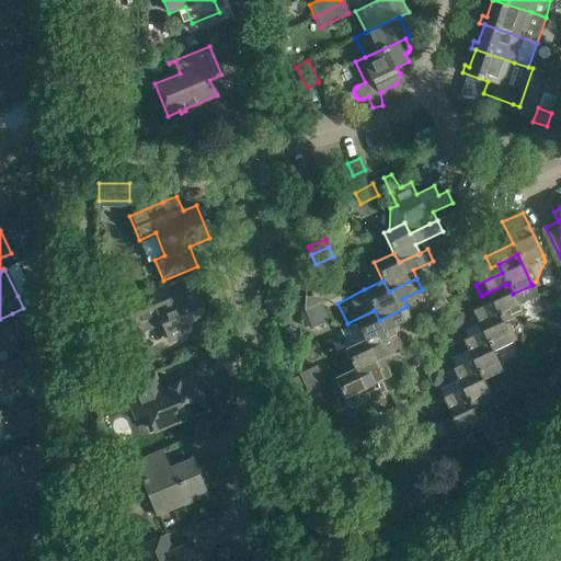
[(522,313),(513,294),(507,284),(488,293),(492,301),(466,313),(458,311),(447,317),(453,328),(460,330),(497,312),(503,322),(522,313)]
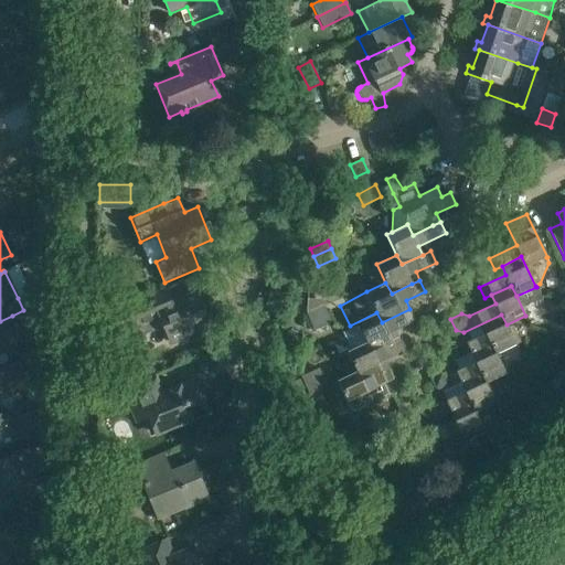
[(107,312),(117,338),(160,320),(170,342),(210,324),(196,294),(172,304),(166,288),(107,312)]
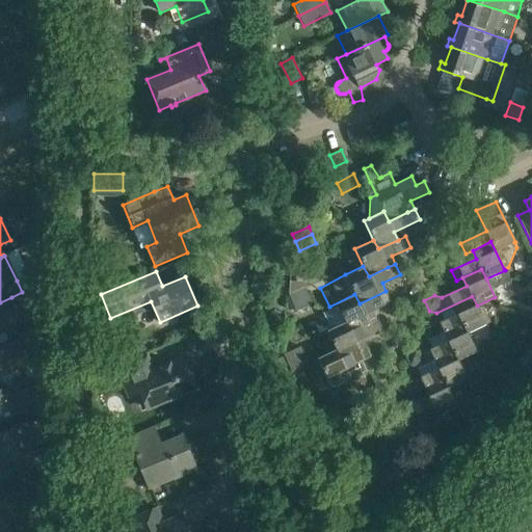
[(289,294),(292,302),(309,295),(306,287),(289,294)]
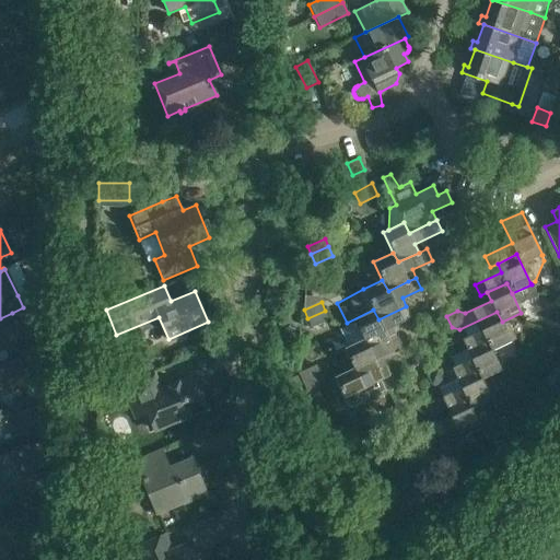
[(373,310),(347,323),(339,326),(348,346),(362,338),(363,340),(369,348),(396,335),(392,327),(411,317),(406,306),(378,319),(373,310)]
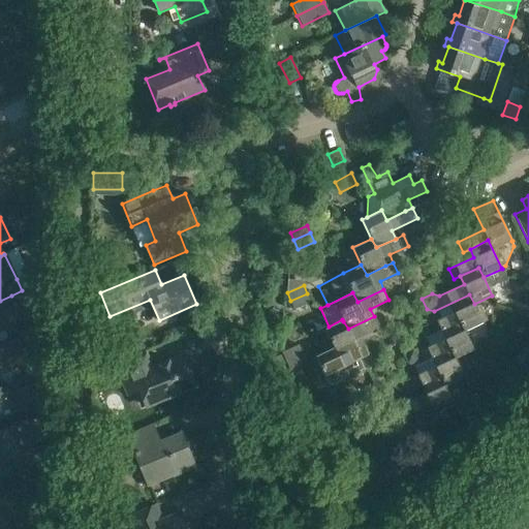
[(294,309),(311,302),(307,293),(290,301),(294,309)]
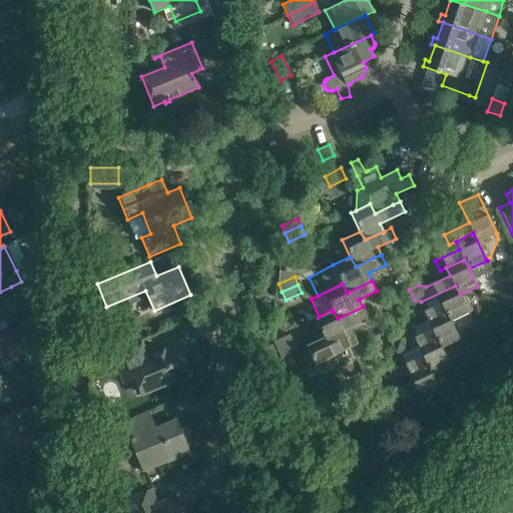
[(460,295),(455,286),(421,302),(425,310),(408,318),(413,327),(428,321),(446,313),(450,323),(469,314),(460,295)]
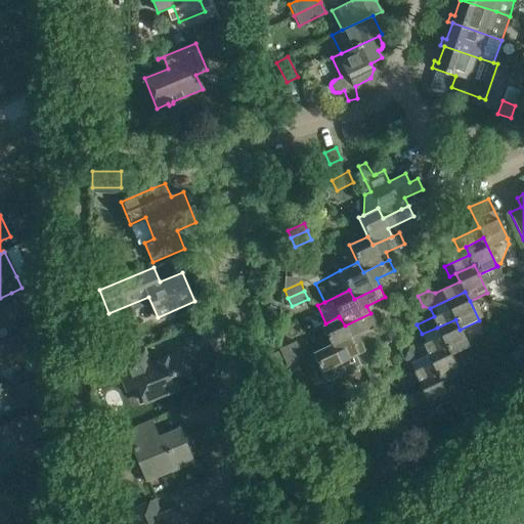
[(11,293),(0,298),(0,341),(18,333),(17,331),(0,339),(0,328),(24,316),(11,293)]
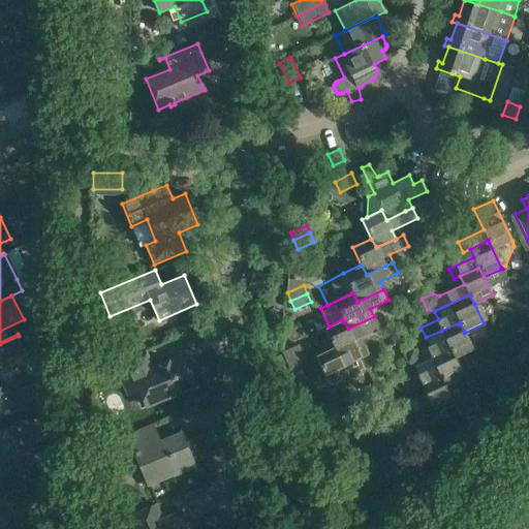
[(324,330),(333,347),(334,346),(339,356),(358,347),(365,344),(361,336),(379,328),(374,317),(367,320),(348,329),(343,321),(324,330)]
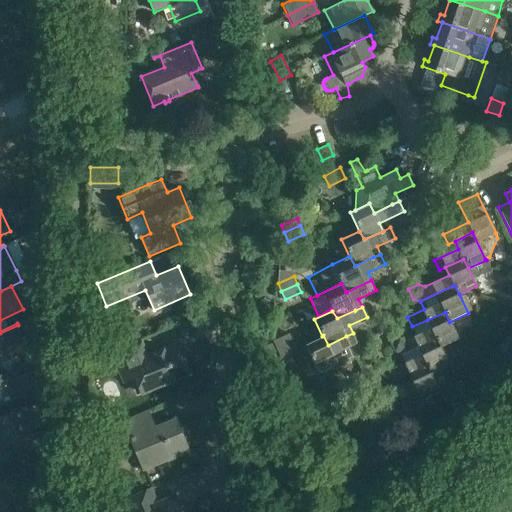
[(458,339),(449,322),(445,312),(427,320),(431,328),(406,339),(400,337),(390,342),(394,352),(401,354),(418,346),(436,337),(441,347),(458,339)]
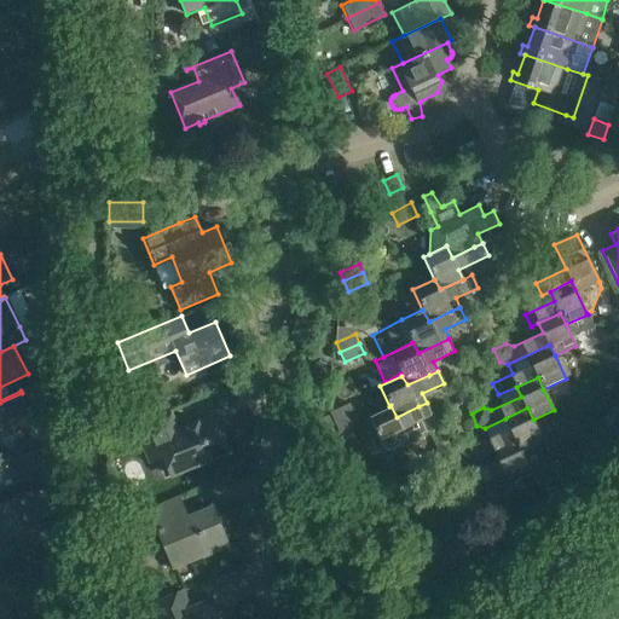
[(0,453),(28,440),(22,428),(35,421),(22,393),(0,403),(0,453)]
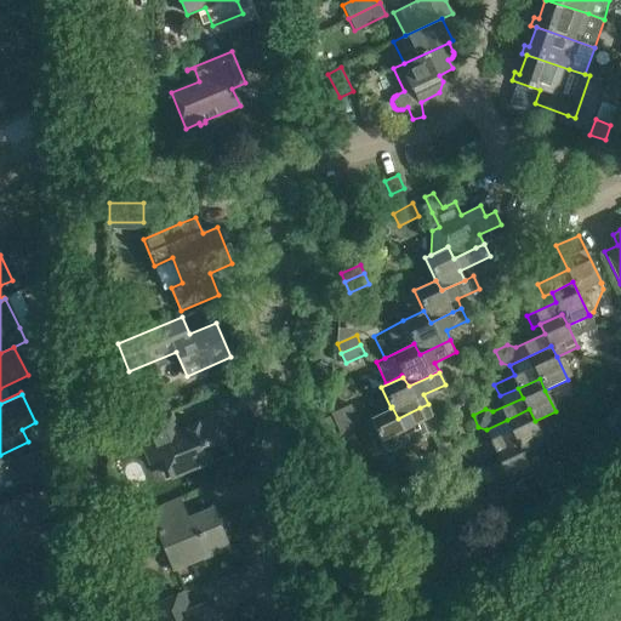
[(420,408),(398,419),(392,406),(391,408),(370,417),(387,453),(408,442),(410,446),(426,439),(423,434),(428,433),(423,422),(434,416),(428,404),(420,408)]
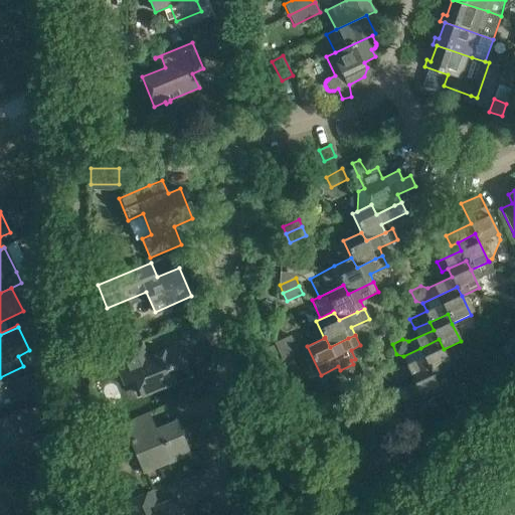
[(275,343),(279,351),(295,343),(291,336),(275,343)]
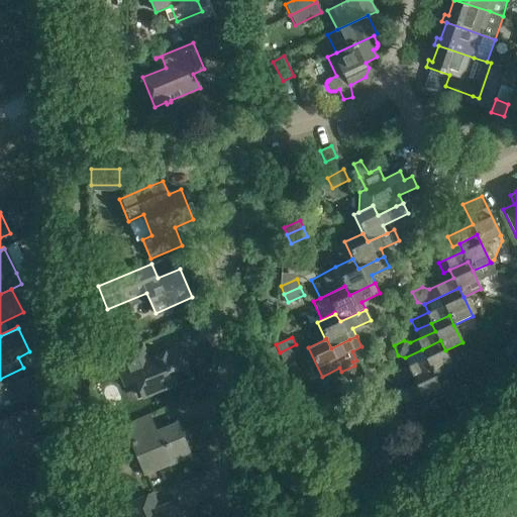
[(445,350),(440,340),(422,349),(405,357),(409,366),(392,374),(397,384),(413,377),(432,369),(435,377),(453,369),(445,350)]
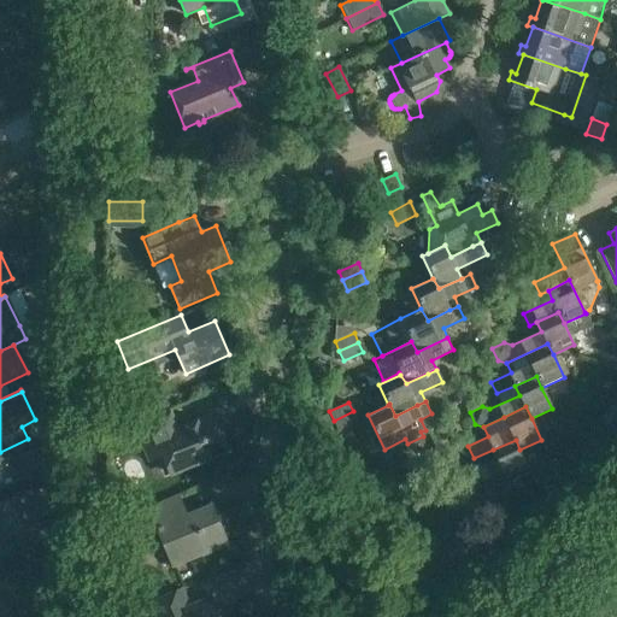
[(170,411),(134,427),(148,460),(162,456),(170,474),(228,450),(213,415),(188,424),(187,424),(177,428),(170,411)]
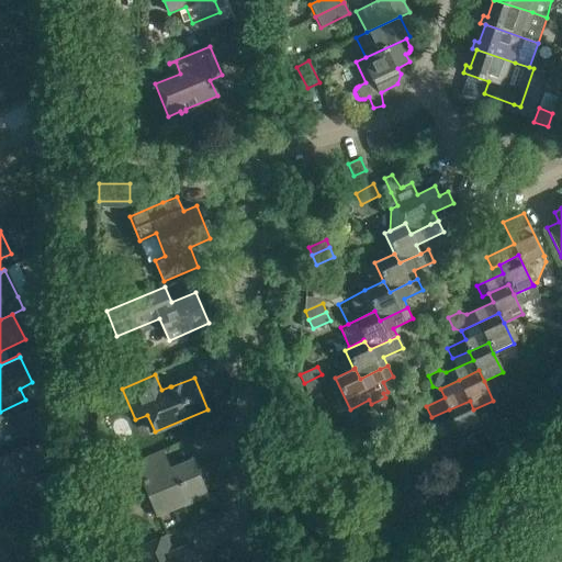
[(307,392),(325,383),(322,374),(304,383),(307,392)]
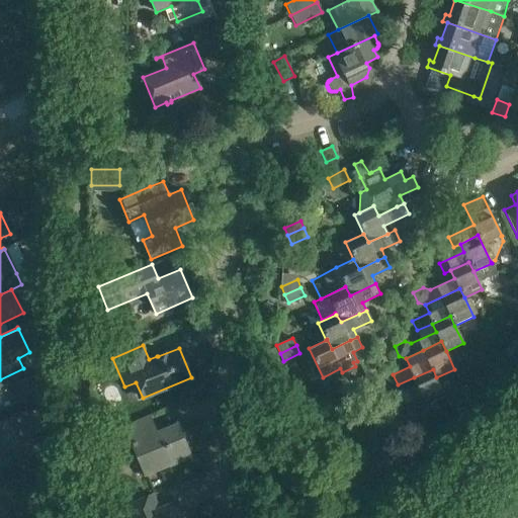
[(517,355),(514,354),(509,366),(517,369),(517,355)]
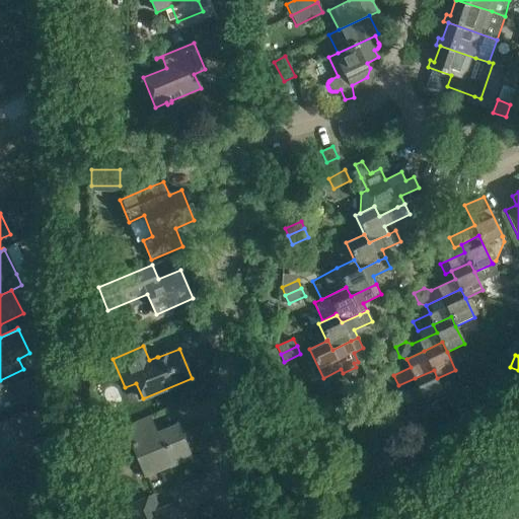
[(0,424),(23,413),(29,410),(28,408),(10,418),(5,408),(35,393),(23,369),(0,380),(0,424)]
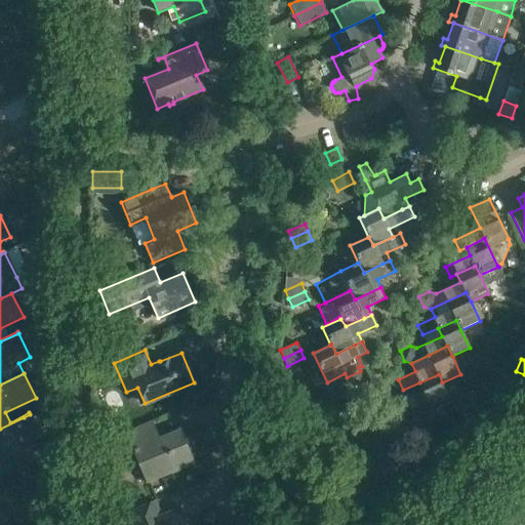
[(450,401),(442,382),(439,374),(419,382),(422,391),(398,402),(403,413),(428,401),(432,410),(450,401)]
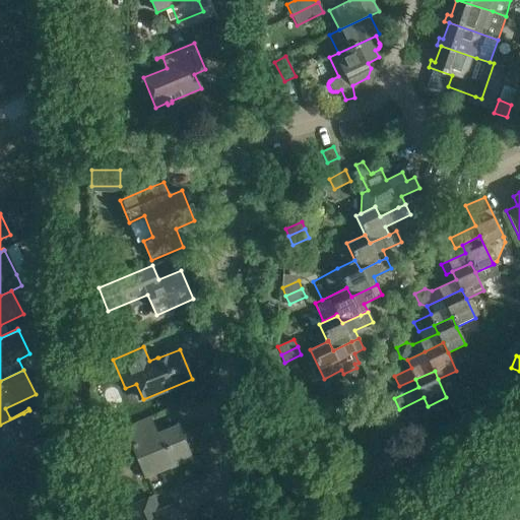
[(279,381),(276,392),(290,395),(294,384),(279,381)]
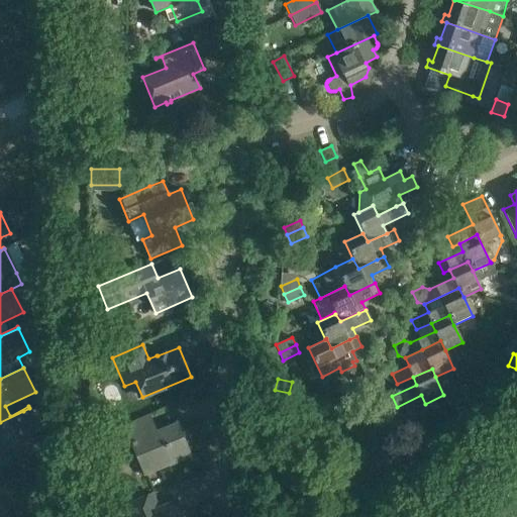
[(499,394),(506,397),(510,388),(503,384),(499,394)]
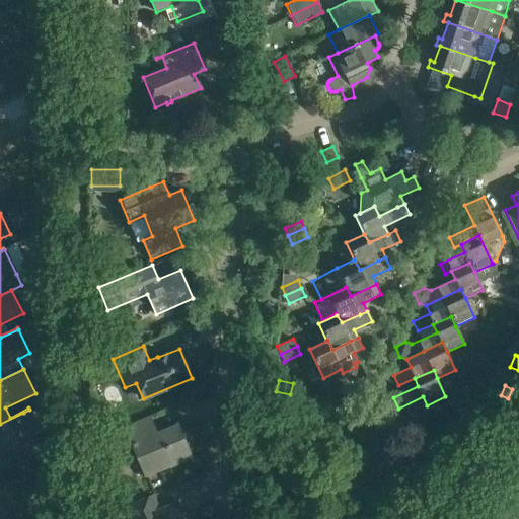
[(495,414),(502,411),(507,398),(500,395),(496,404),(492,406),(495,414)]
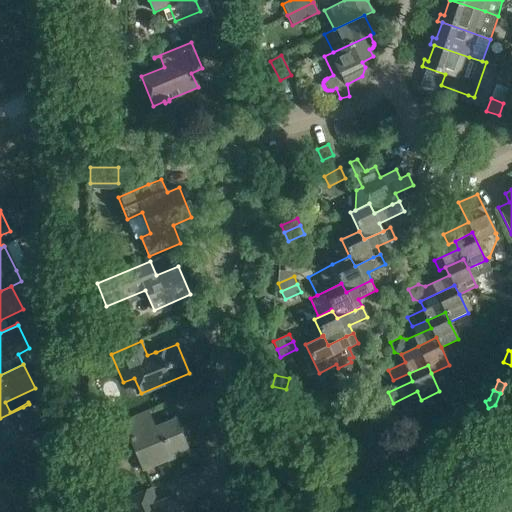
[(29,404),(23,407),(0,418),(0,460),(24,449),(19,438),(41,427),(29,404)]
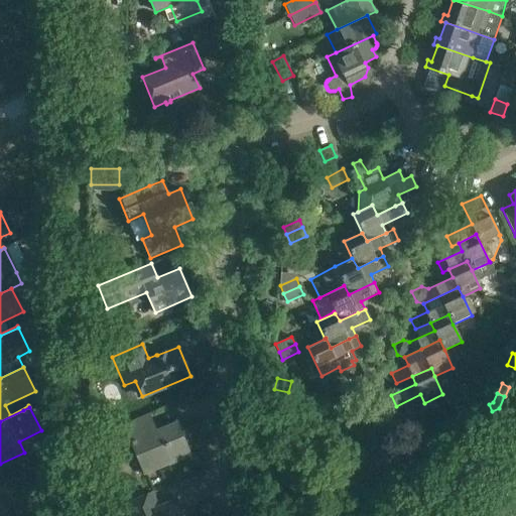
[(462,423),(473,417),(467,407),(457,413),(462,423)]
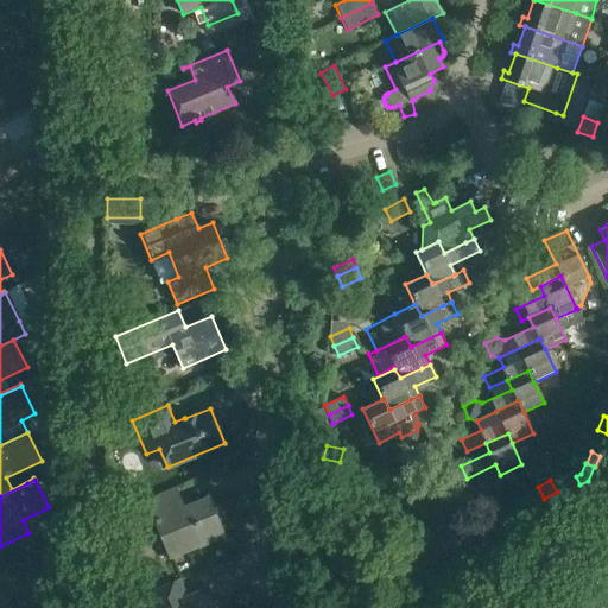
[(170,558),(223,536),(208,498),(178,510),(171,493),(177,491),(176,489),(131,507),(139,529),(154,521),(170,558)]
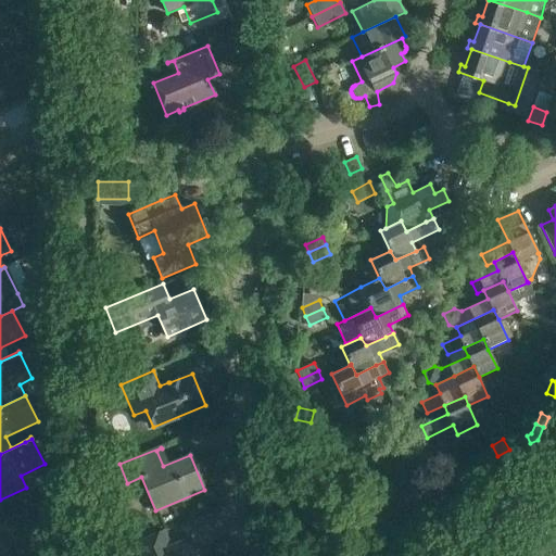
[(542,523),(541,525),(546,532),(551,536),(555,531),(555,512),(552,516),(542,523)]
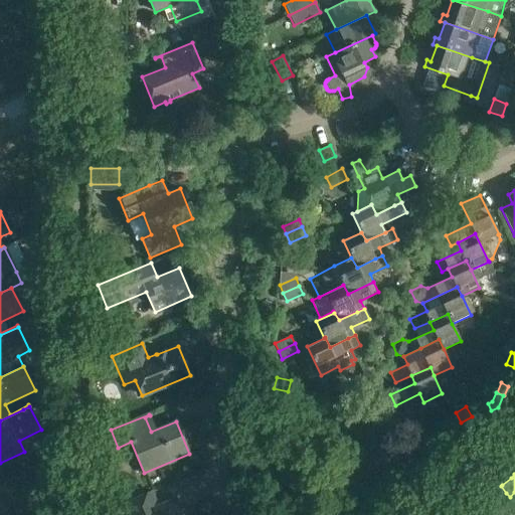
[(120,514),(186,514),(183,511),(181,512),(175,499),(157,507),(151,492),(117,506),(120,514)]
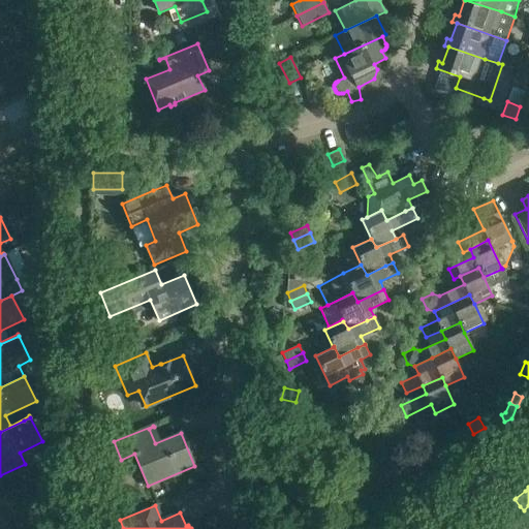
[(0,528),(4,528),(8,528),(0,509),(0,528)]
